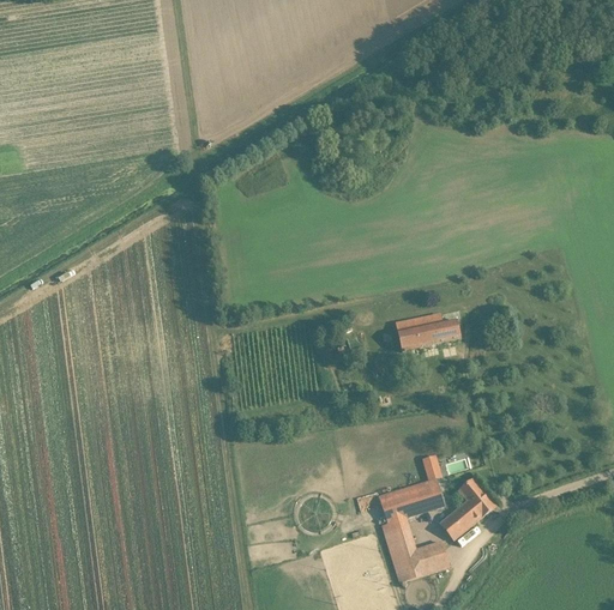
[(443,321),(441,313),(396,322),(402,350),(462,338),(457,318),(443,321)]
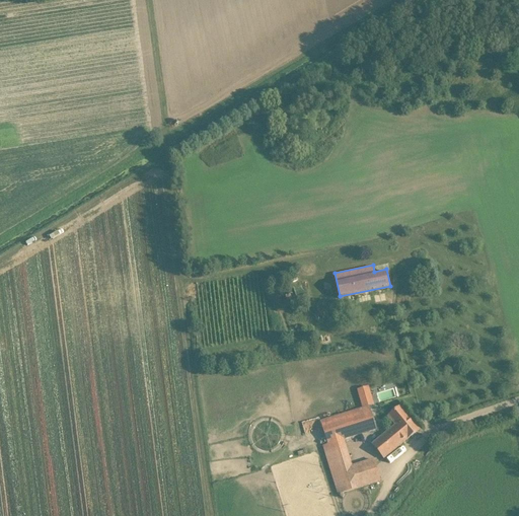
[(289,305),(300,301),(293,283),(283,286),(289,305)]
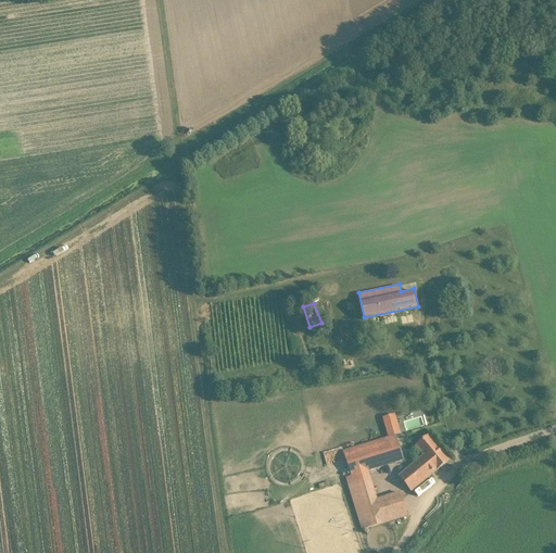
[(351,474),(368,468),(403,457),(395,432),(343,449),(351,474)]
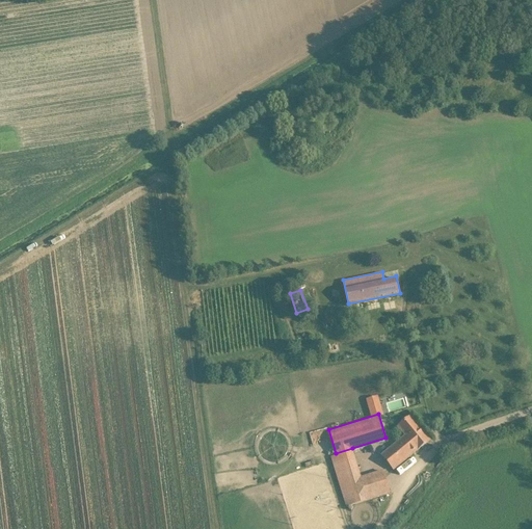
[(382,454),(394,468),(429,439),(413,418),(409,414),(398,423),(406,433),(382,454)]
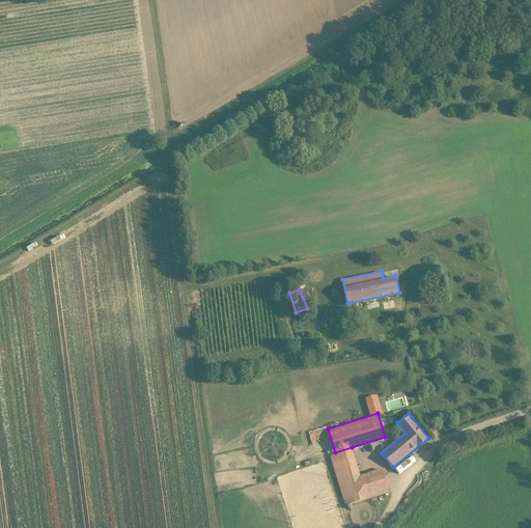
[(390,490),(383,468),(361,474),(361,477),(340,483),(343,494),(345,503),(390,490)]
